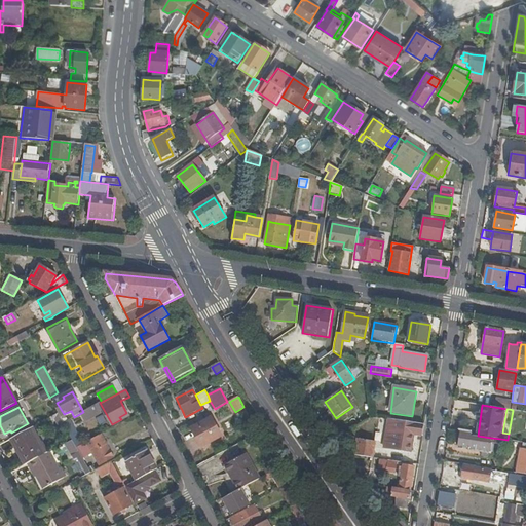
[(100,425),(108,423),(105,415),(98,418),(100,425)]
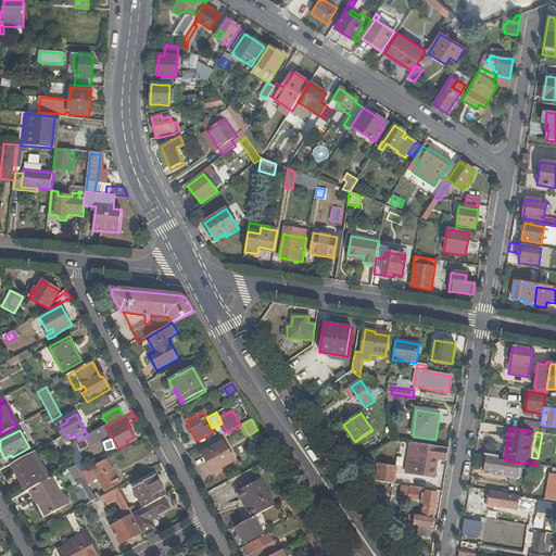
[(213,474),(235,462),(224,442),(202,454),(213,474)]
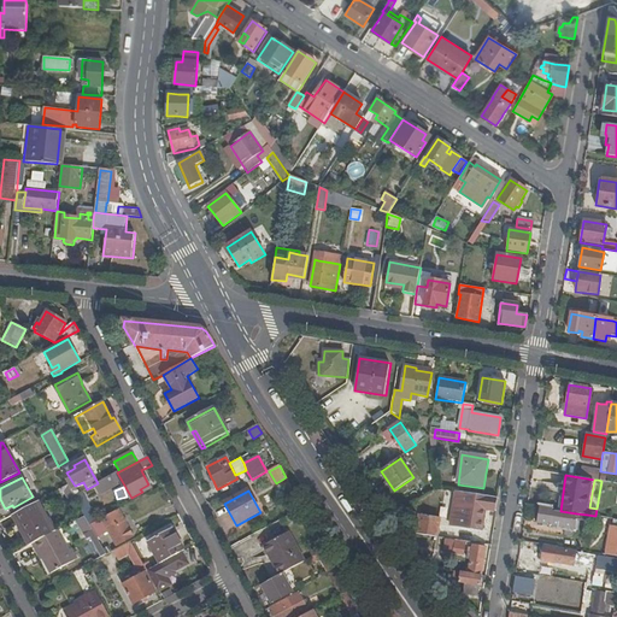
[(495,511),(498,498),(466,493),(457,492),(451,527),(481,532),(485,509),(495,511)]
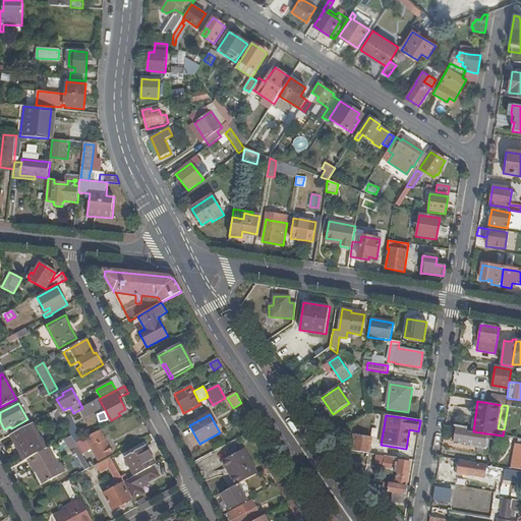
[(32,423),(10,436),(24,461),(27,459),(46,449),(32,423)]
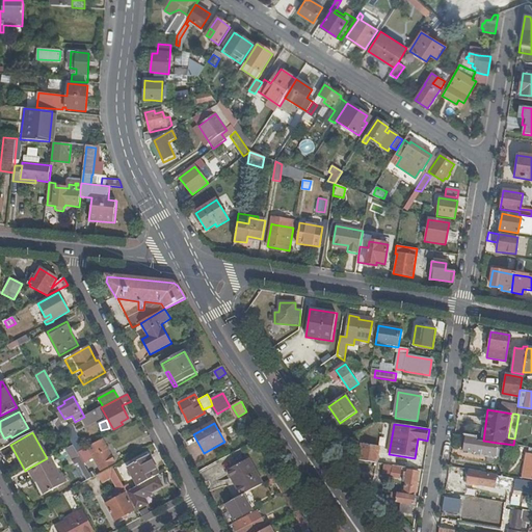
[(462,451),(486,455),(487,452),(495,453),(496,448),(506,450),(506,444),(497,443),(496,445),(488,444),(464,440),(462,448),(462,451)]
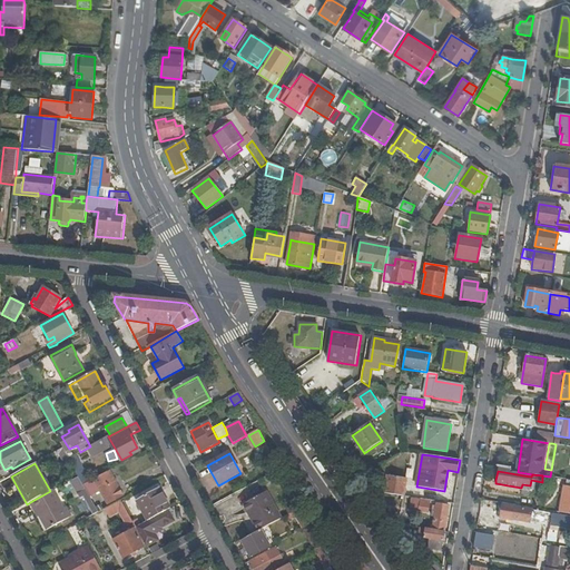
[(95,480),(84,485),(89,497),(99,490),(108,504),(124,497),(115,479),(114,479),(110,472),(95,480)]
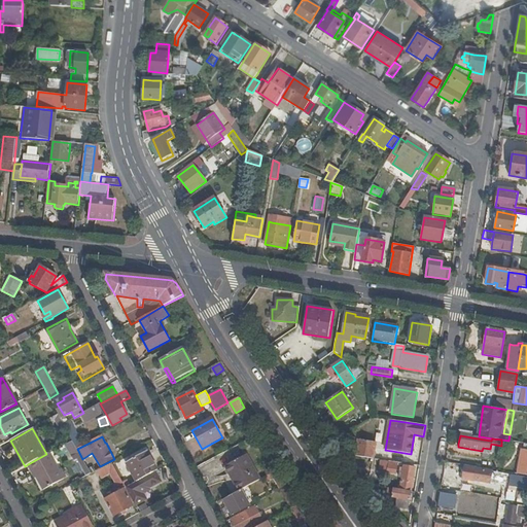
[(77,449),(73,440),(63,446),(64,448),(67,447),(75,461),(69,464),(78,481),(92,473),(82,459),(77,449)]
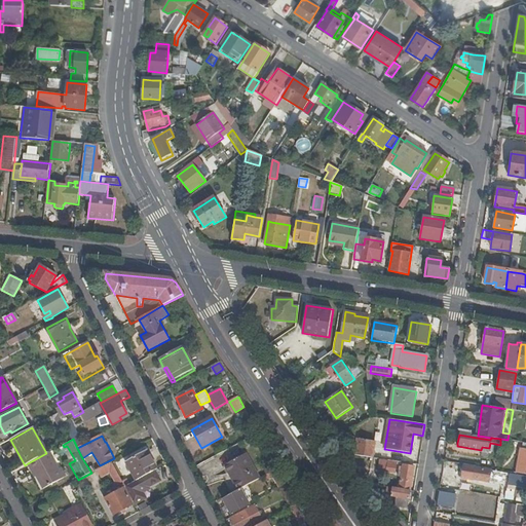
[(375,442),(358,439),(354,455),(373,457),(375,442)]
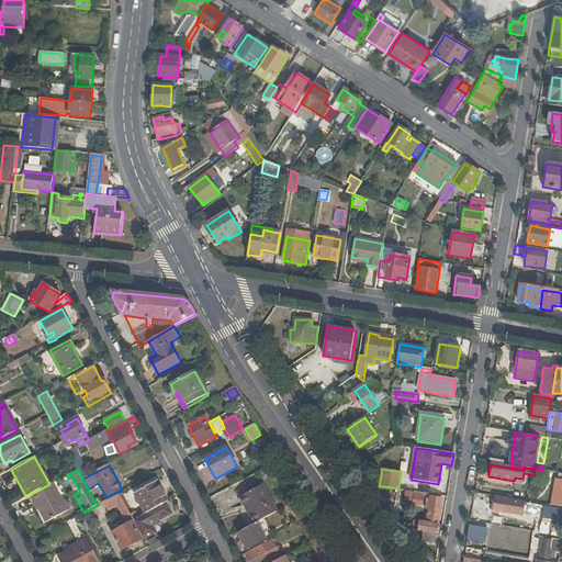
[(552,505),(561,506),(561,473),(558,473),(552,495),(554,496),(552,505)]
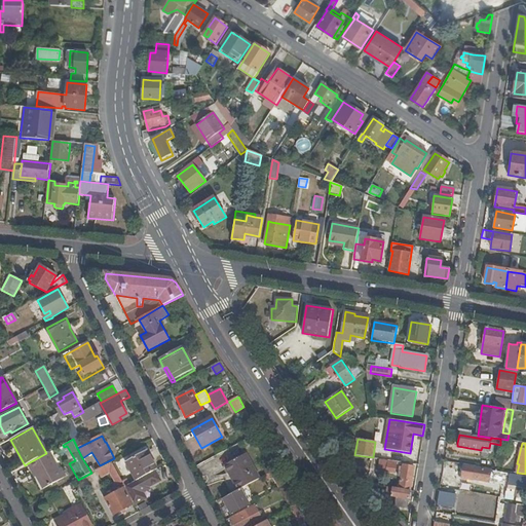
[(481,450),(480,456),(498,459),(498,453),(481,450)]
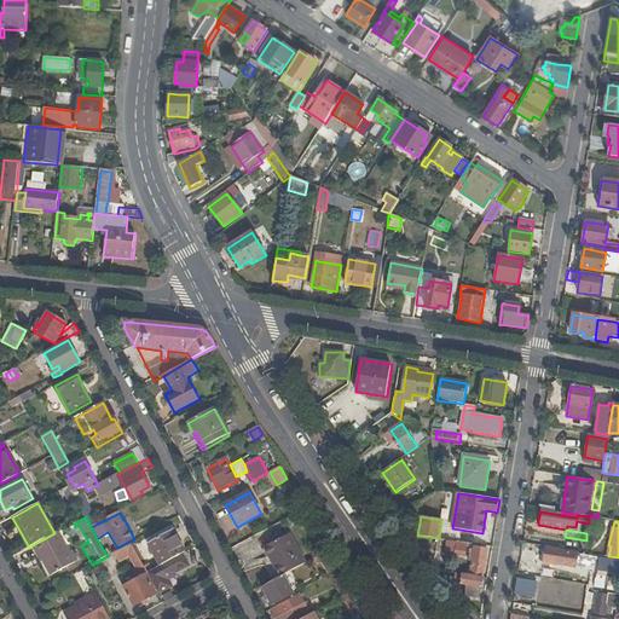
[(181,555),(184,553),(173,531),(148,544),(161,566),(181,555)]
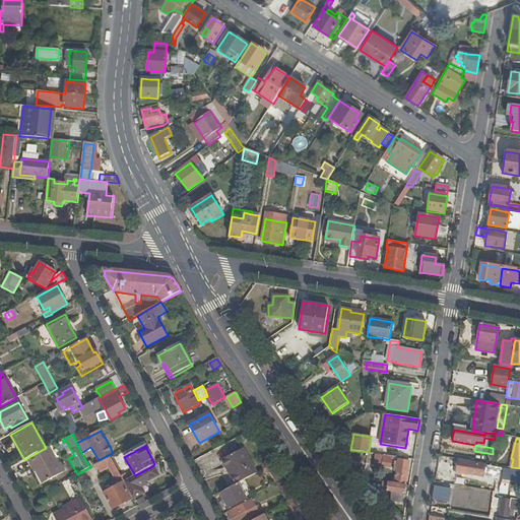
[(46,448),(27,458),(31,466),(33,465),(43,483),(63,472),(49,447),(46,448)]
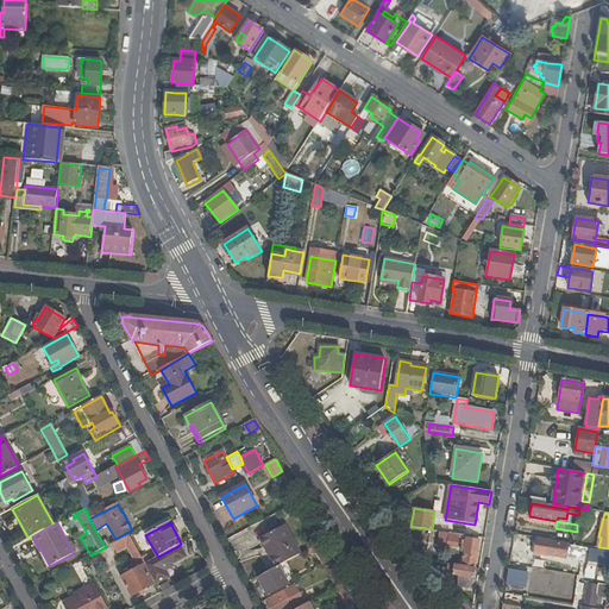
[(258,523),(238,535),(240,540),(261,528),(258,523)]
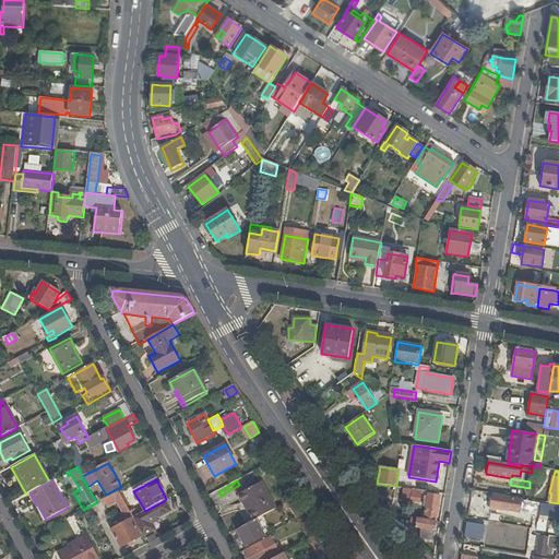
[(257,520),(276,509),(262,482),(238,495),(250,518),(252,516),(254,521),(257,520)]
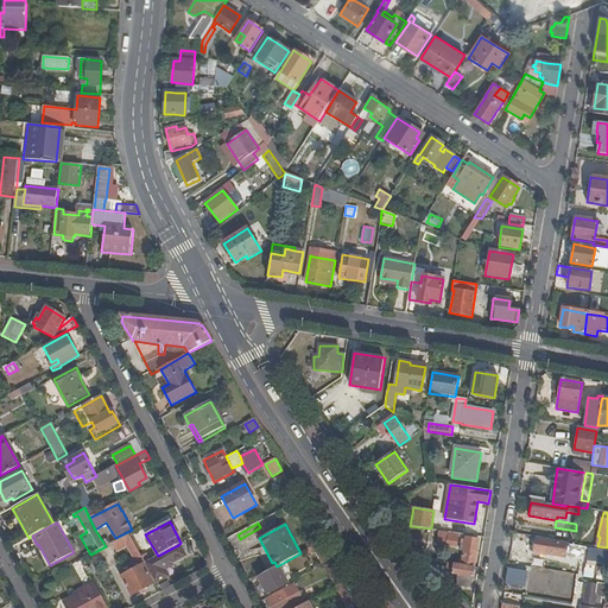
[(456,546),(457,533),(438,531),(437,540),(447,543),(447,545),(456,546)]
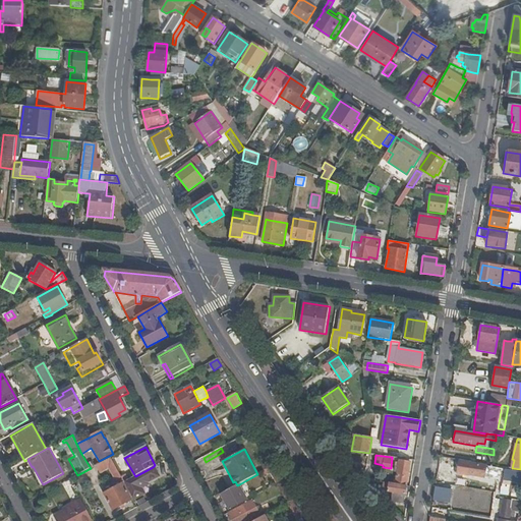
[(231,478),(222,461),(221,459),(206,467),(217,486),(228,480),(231,478)]
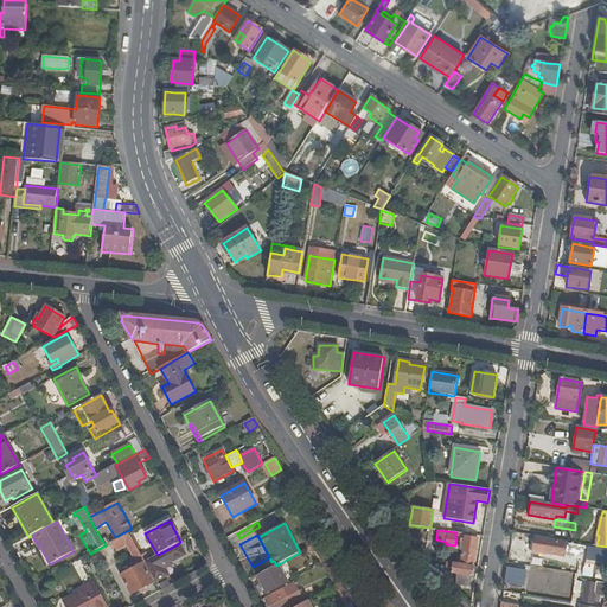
[(320,541),(318,536),(305,543),(308,548),(313,545),(320,541)]
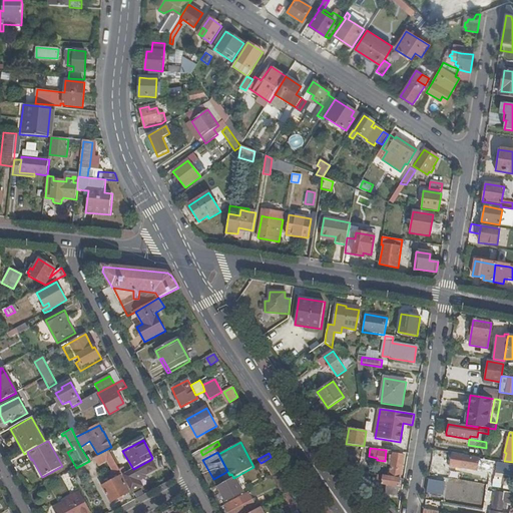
[(463,456),(463,455),(452,453),(451,458),(449,457),(448,466),(460,468),(461,467),(487,471),(489,461),(463,456)]
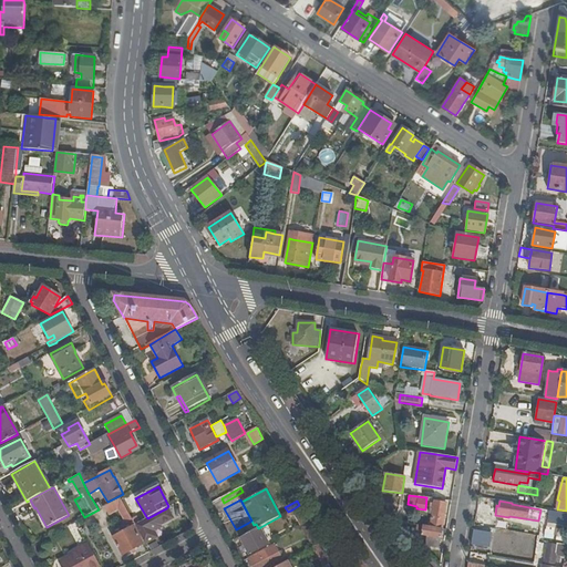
[(433,513),(431,527),(416,525),(414,534),(426,535),(425,546),(439,548),(446,503),(435,502),(433,509),(430,508),(429,513),(433,513)]
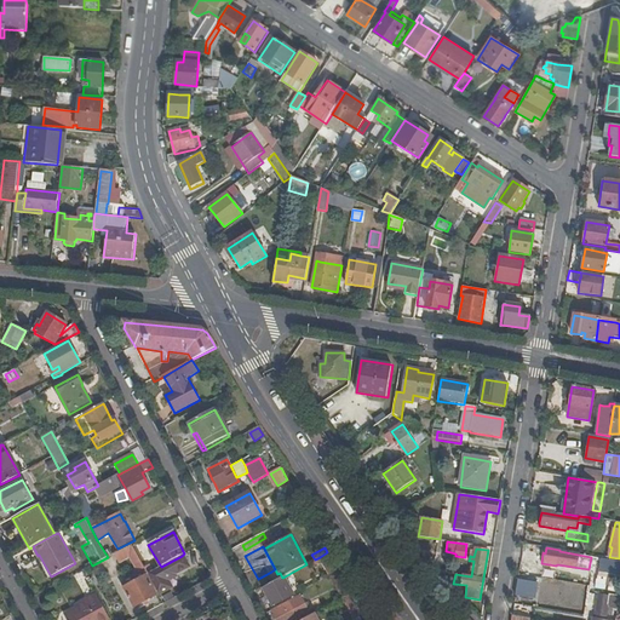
[(338,572),(327,552),(320,557),(329,575),(338,572)]
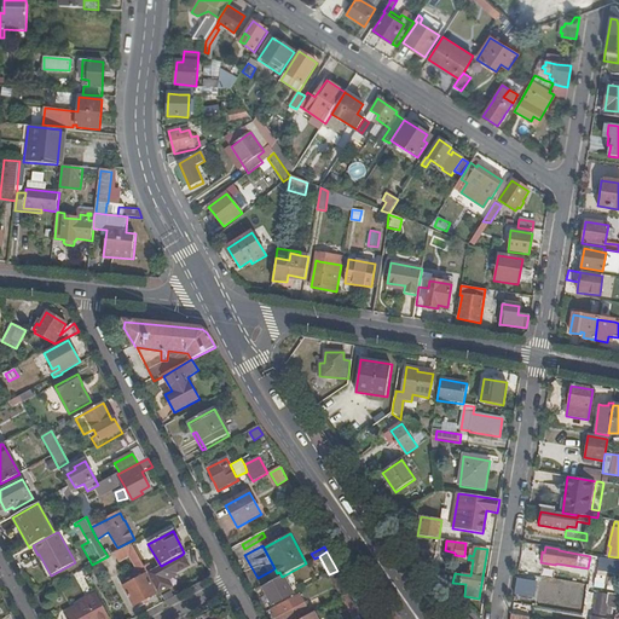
[(151,571),(148,573),(157,593),(169,586),(166,579),(189,566),(181,555),(161,566),(151,571)]
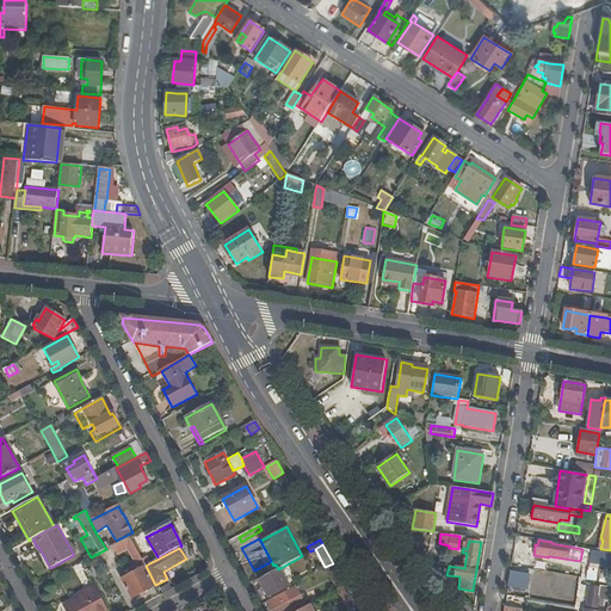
[(270,567),(267,563),(254,571),(257,574),(261,571),(264,576),(276,571),(273,566),(270,567)]
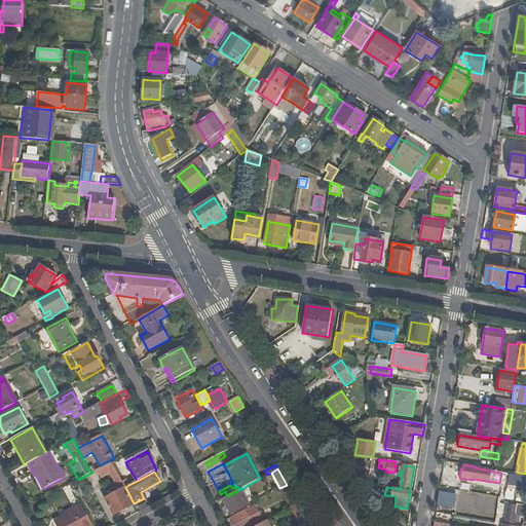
[(297,503),(287,485),(279,488),(278,489),(290,508),(297,503)]
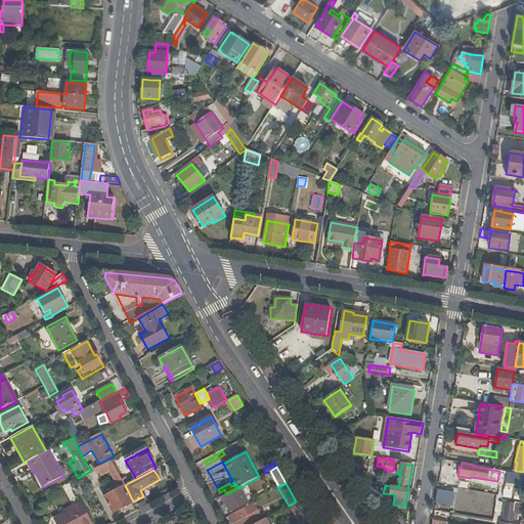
[(104,496),(114,514),(133,504),(124,487),(104,496)]
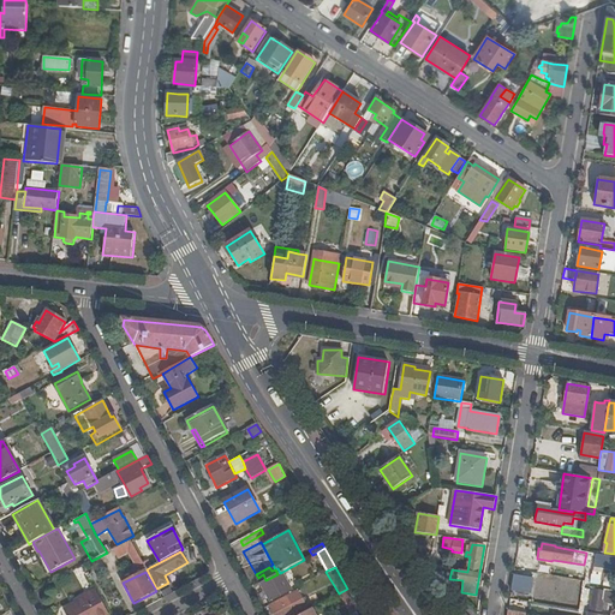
[(266,580),(261,584),(272,602),(292,590),(282,572),(280,573),(278,574),(266,580)]
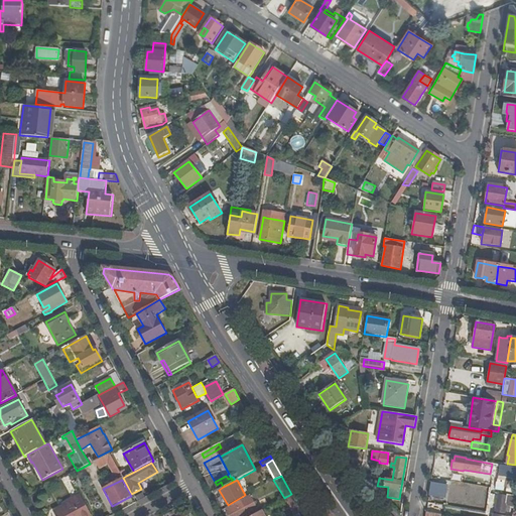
[(445,497),(447,485),(430,482),(428,495),(445,497)]
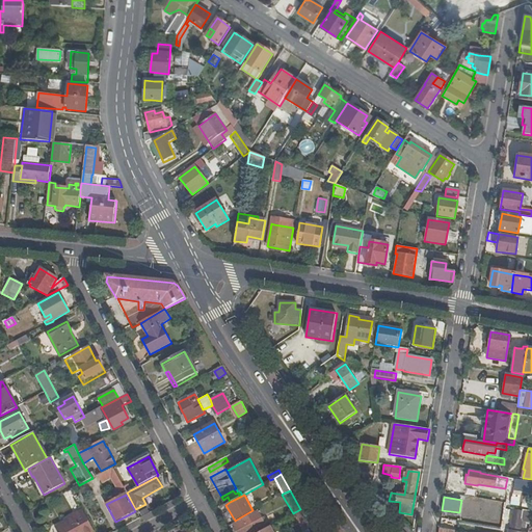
[(94,531),(95,531),(83,510),(74,515),(77,521),(69,526),(65,522),(55,527),(57,531),(94,531)]
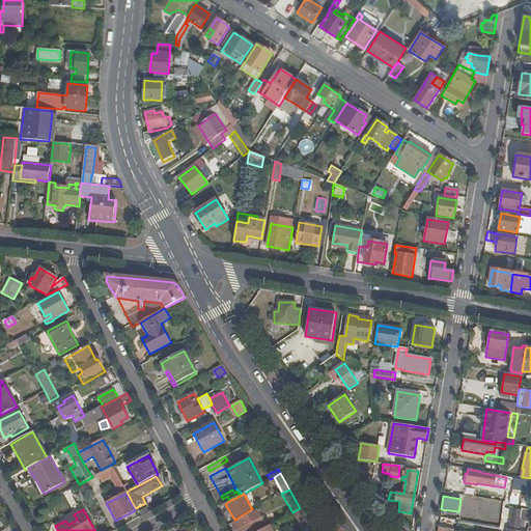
[(232,524),(236,530),(258,530),(268,527),(258,509),(232,524)]
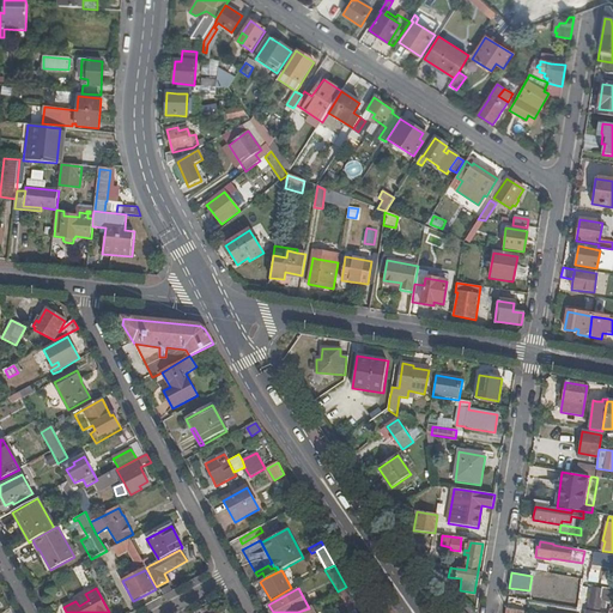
[(584,612),(598,612),(595,612),(596,610),(598,610),(600,596),(611,598),(611,596),(612,589),(601,588),(601,590),(592,588),(588,607),(589,608),(589,612),(586,611),(584,612)]
